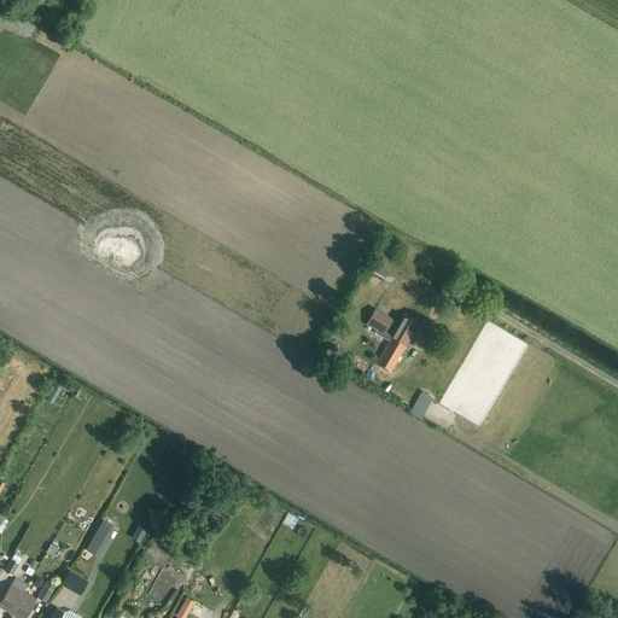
[(388,274),(374,267),(369,274),(383,283),(388,274)]
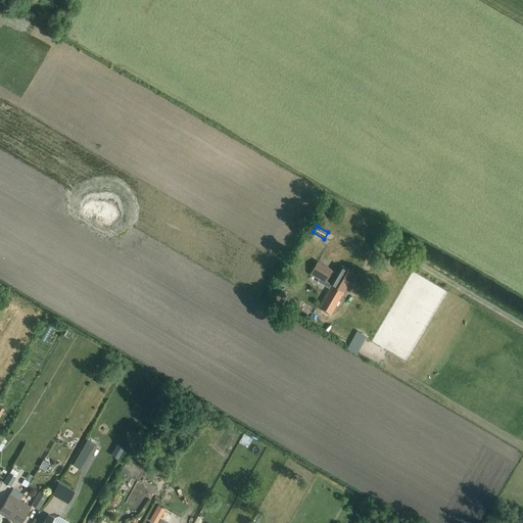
[(317,281),(329,288),(318,307),(330,315),(345,287),(349,289),(358,276),(341,267),(337,274),(330,271),(331,270),(317,263),(311,274),(319,279),(317,281)]
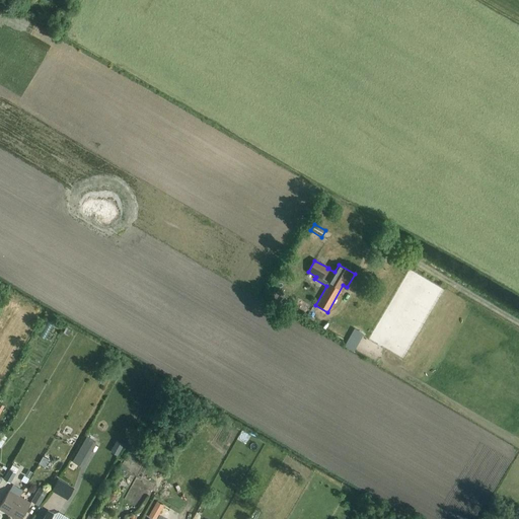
[(65,327),(62,332),(67,336),(70,330),(65,327)]
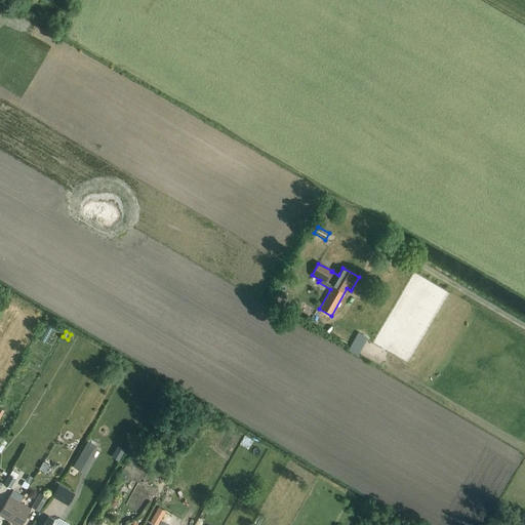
[(97,382),(106,387),(108,381),(101,377),(97,382)]
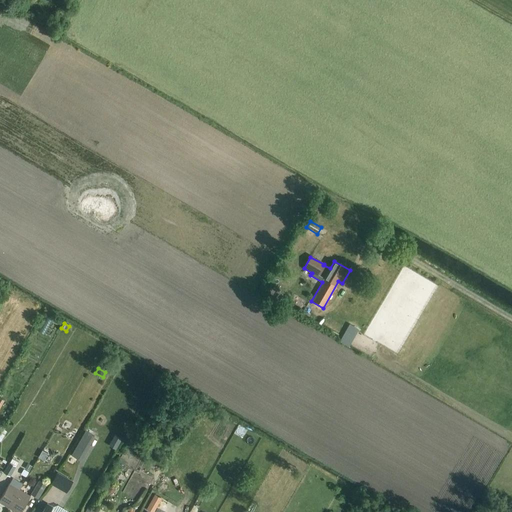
[(84,429),(69,454),(71,455),(78,459),(83,450),(93,434),(84,429)]
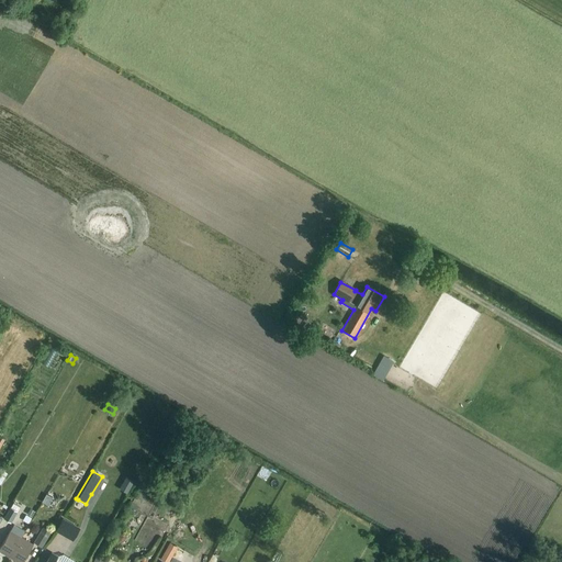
[(117,489),(127,493),(132,485),(131,485),(133,482),(126,478),(124,481),(122,481),(117,489)]
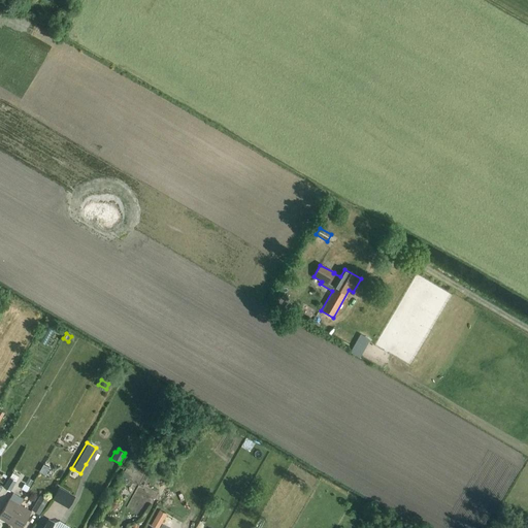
[(127,466),(134,470),(139,459),(133,455),(127,466)]
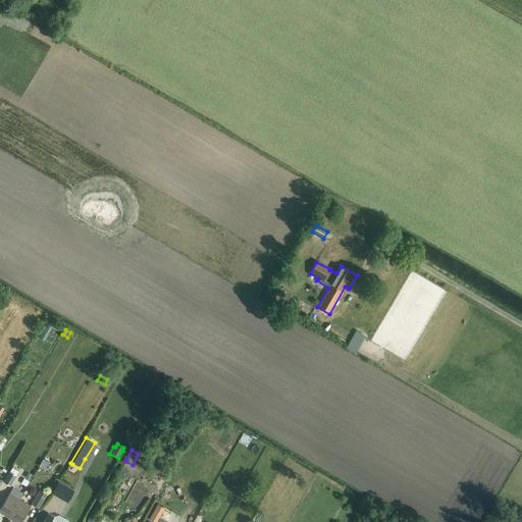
[(49,464),(41,460),(38,465),(46,469),(49,464)]
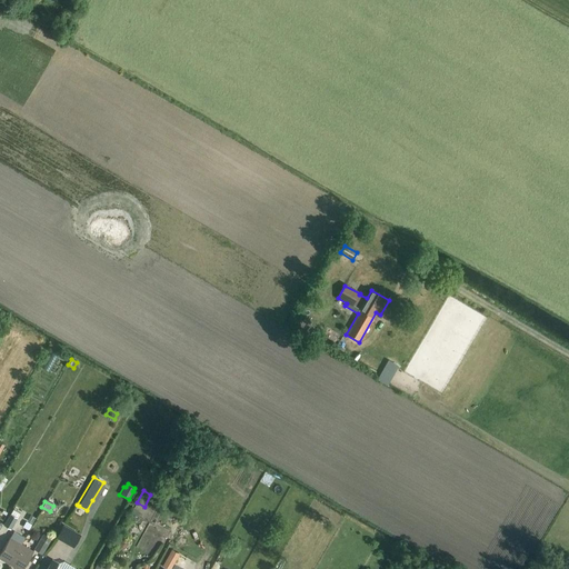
[(31,515),(37,511),(33,505),(28,507),(31,515)]
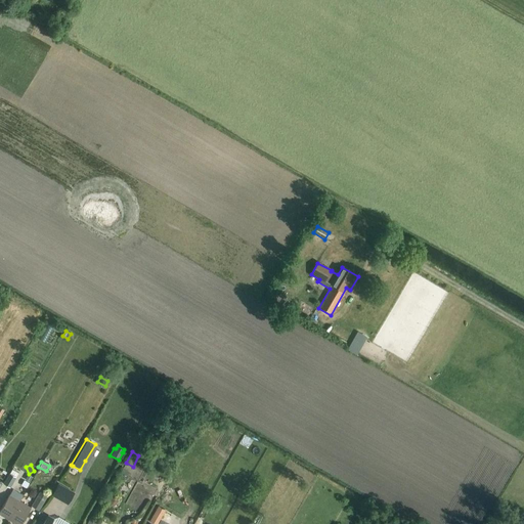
[(8,474),(3,484),(9,487),(15,477),(9,474),(8,474)]
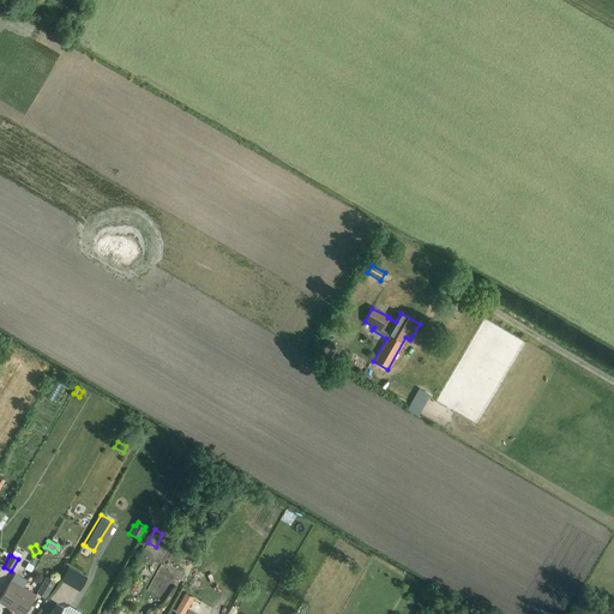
[(26,564),(24,570),(30,573),(34,567),(26,564)]
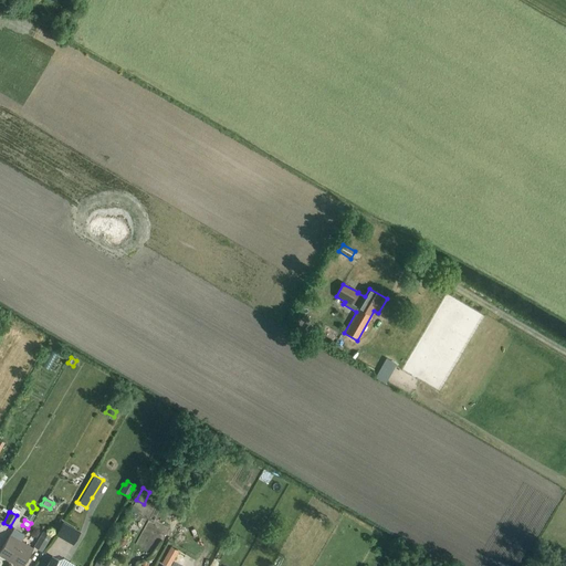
[(63,522),(55,535),(73,545),(81,532),(63,522)]
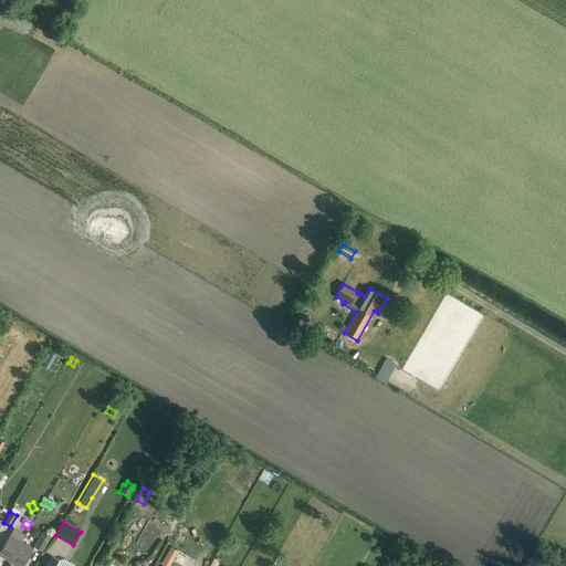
[(33,546),(42,552),(51,536),(43,531),(33,546)]
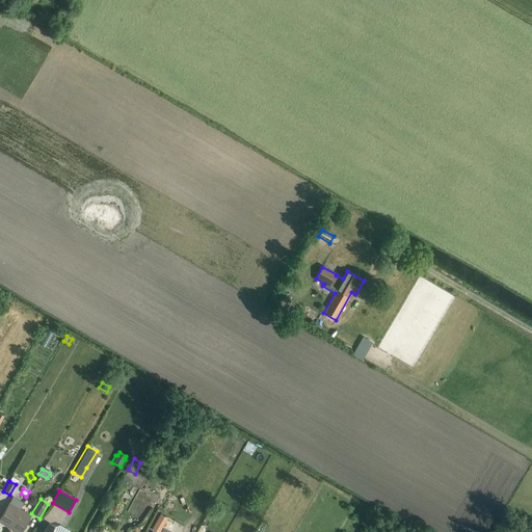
[(9,503),(0,517),(0,522),(9,528),(20,509),(9,503)]
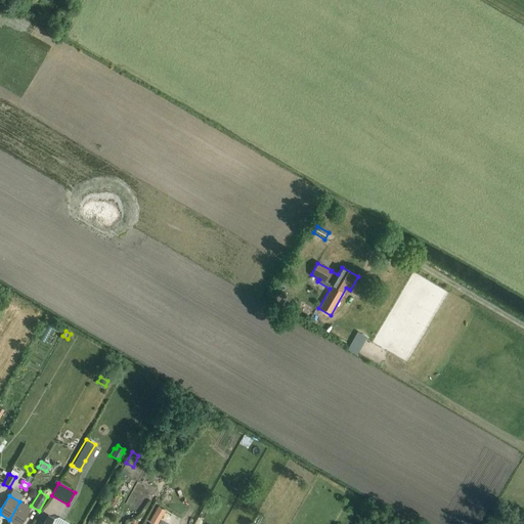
[(20,523),(31,509),(19,501),(9,520),(16,523),(20,523)]
